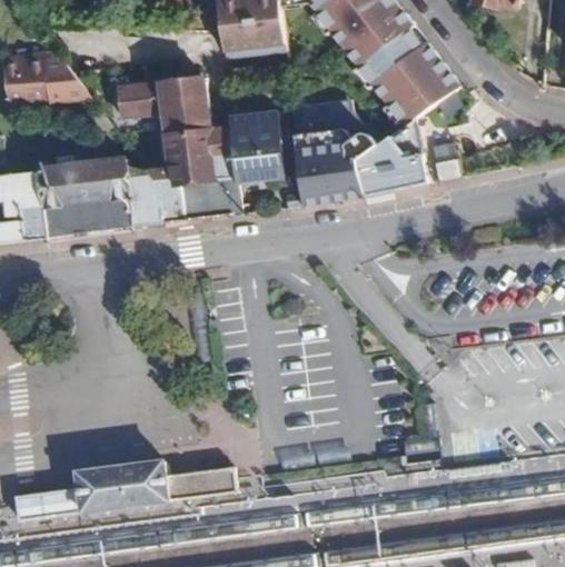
[(212,0),(217,27),(221,58),(283,49),(278,0),(212,0)]
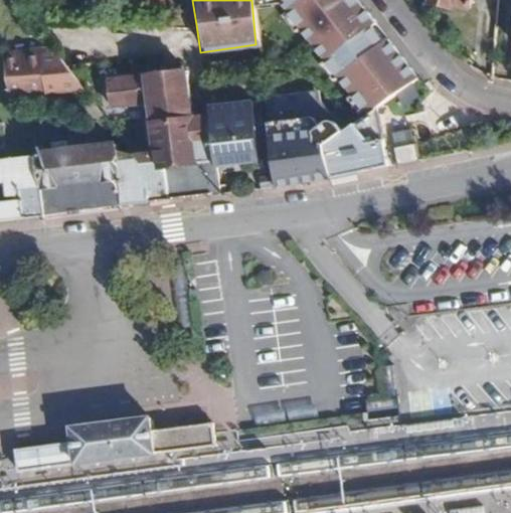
[(420,70),(368,0),(283,0),(364,112),(375,105),(420,70)]
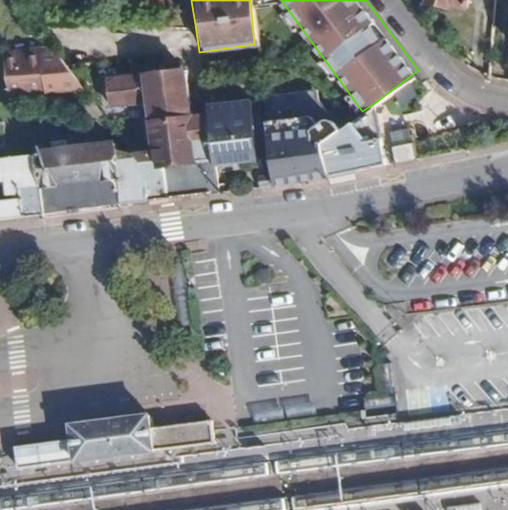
[(464,9),(466,0),(422,0),(422,2),(447,9),(448,5),(464,9)]
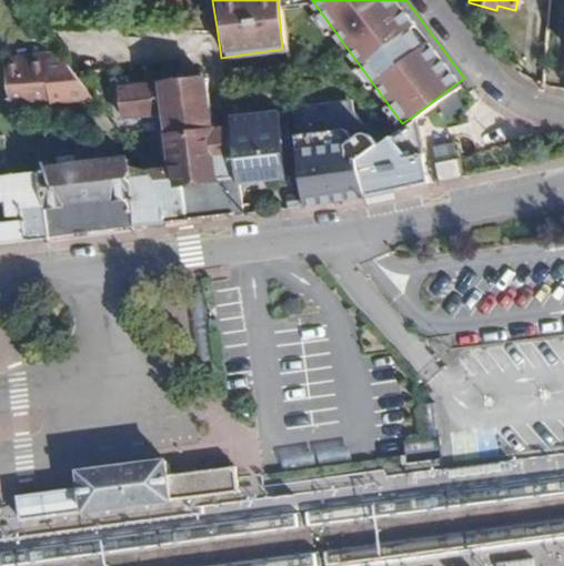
[(90,98),(53,49),(0,54),(6,101),(46,98),(47,102),(90,98)]
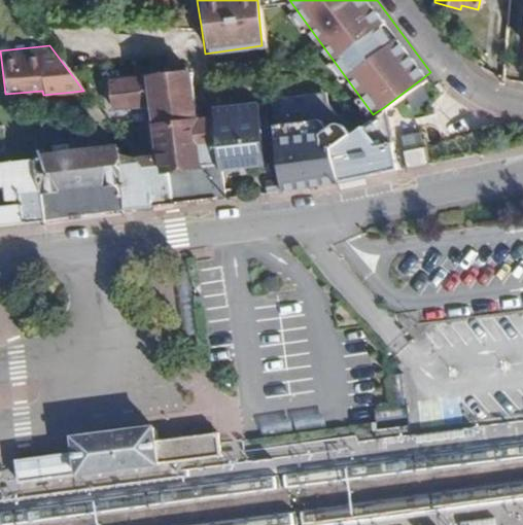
[(218,171),(212,117),(194,119),(188,65),(164,67),(165,73),(147,75),(153,153),(141,155),(133,155),(144,171),(148,207),(213,198),(211,178),(219,177),(218,171)]
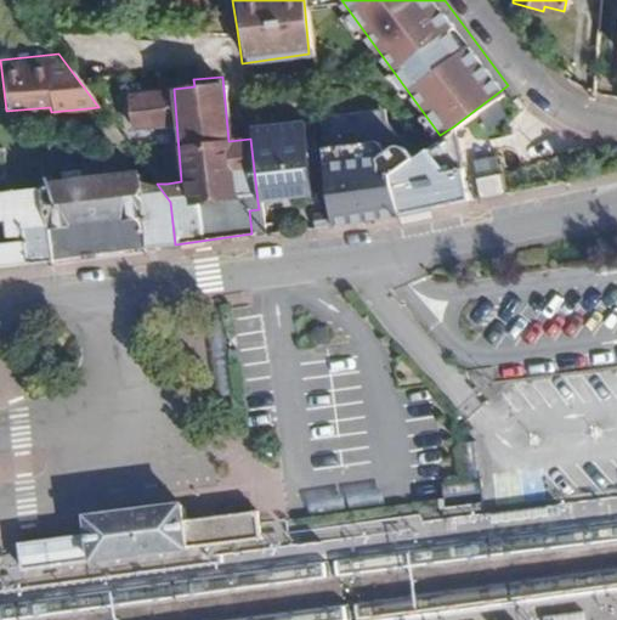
[(181,181),(174,89),(126,94),(129,129),(159,127),(167,184),(181,181)]
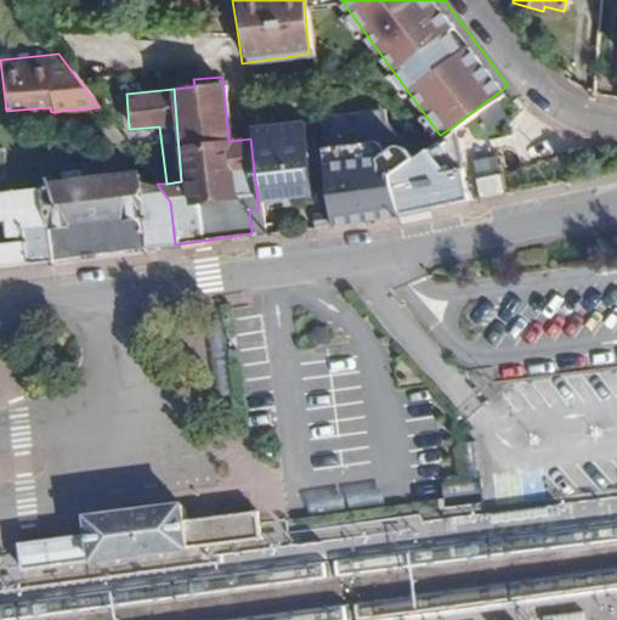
[(398,145),(371,110),(315,116),(318,147),(373,141),(381,147),(398,145)]
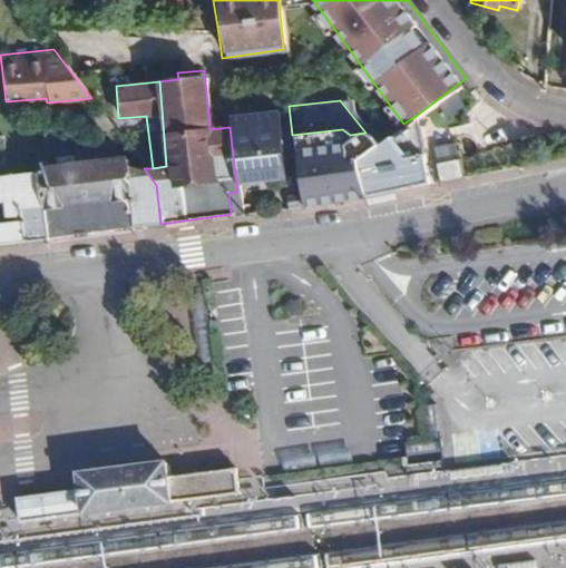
[(283,180),(274,111),(228,117),(230,127),(236,185),(283,180)]
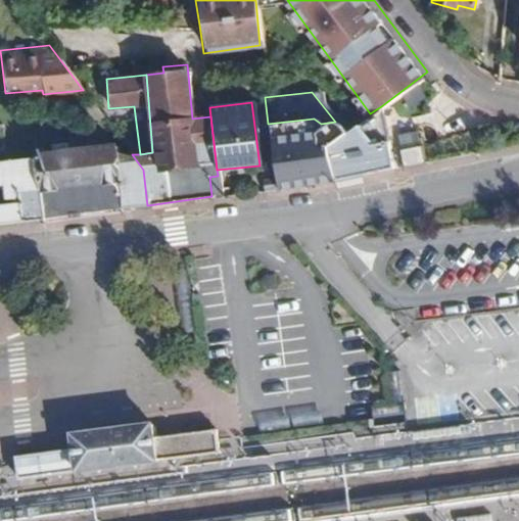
[(389,169),(381,106),(370,113),(344,133),(324,147),(332,181),(389,169)]
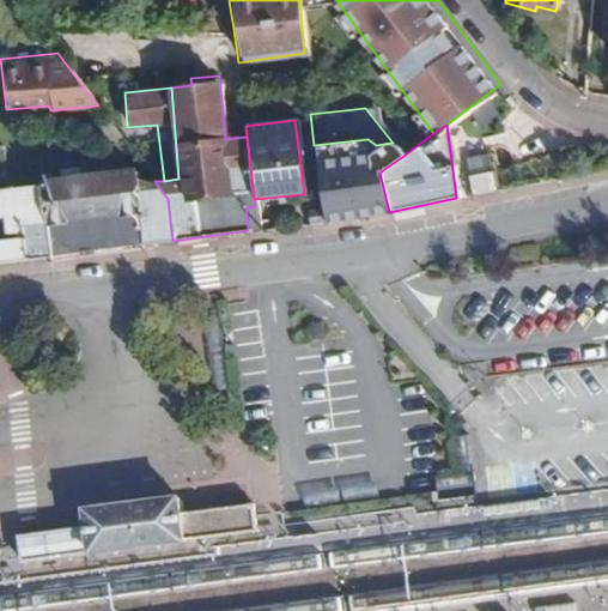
[(389,212),(380,173),(403,156),(393,143),(376,145),(368,139),(314,145),(321,207),(322,221),(389,212)]
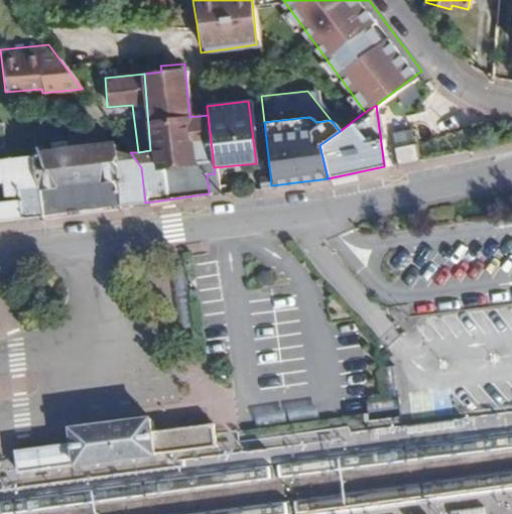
[(64,147),(62,140),(48,141),(48,148),(64,147)]
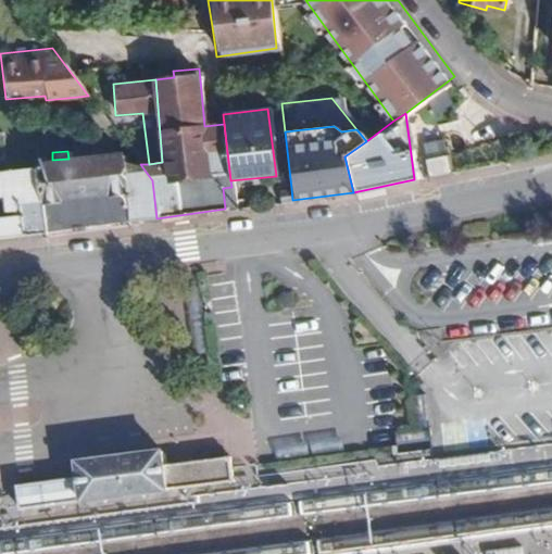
[(157,218),(152,180),(140,164),(133,163),(120,160),(120,152),(69,159),(52,160),(40,162),(41,165),(37,166),(45,234),(157,218)]
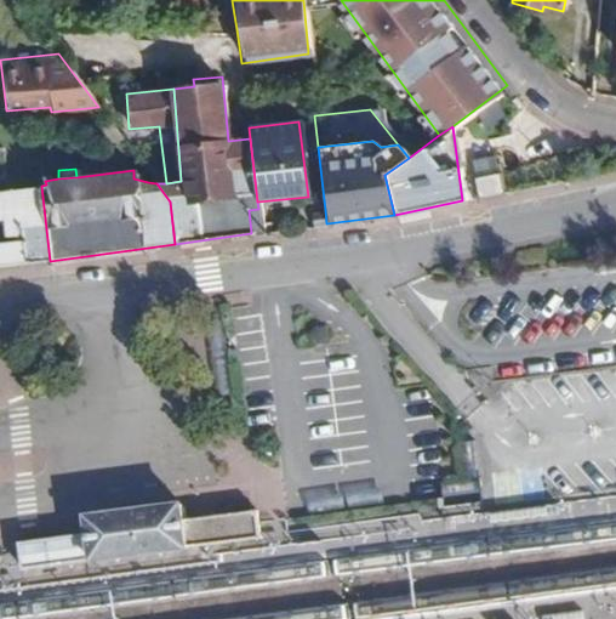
[(498,193),(495,172),(472,177),(474,198),(498,193)]
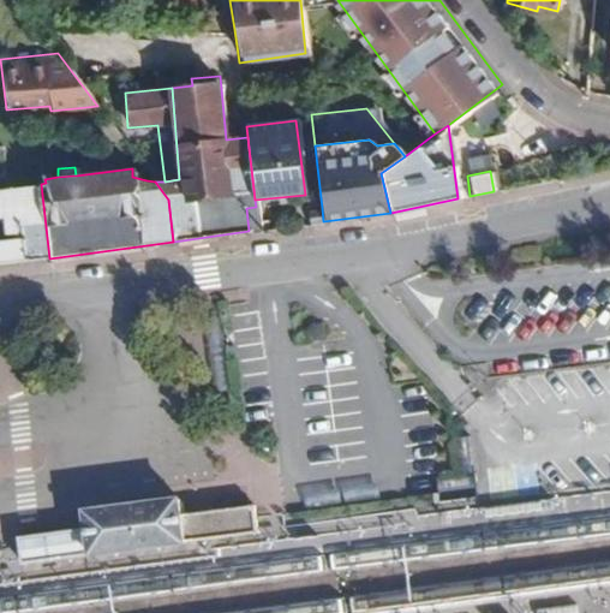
[(0,265),(49,259),(41,184),(0,189),(0,216),(1,216),(3,232),(19,231),(19,238),(0,240),(0,265)]
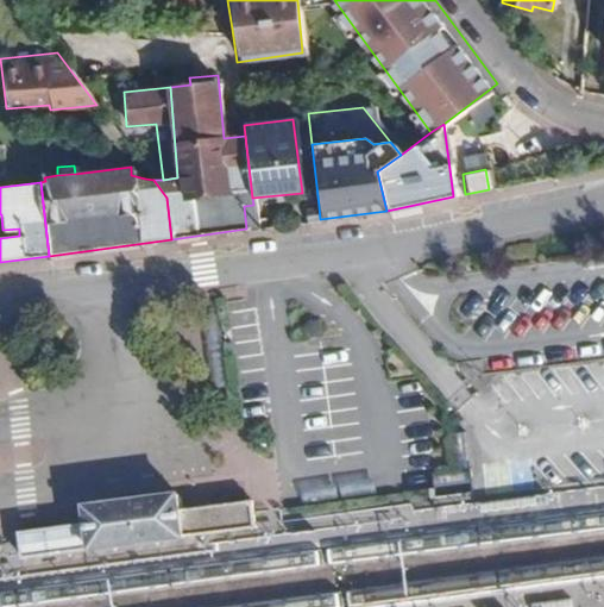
[(256,229),(253,205),(244,206),(246,229),(256,229)]
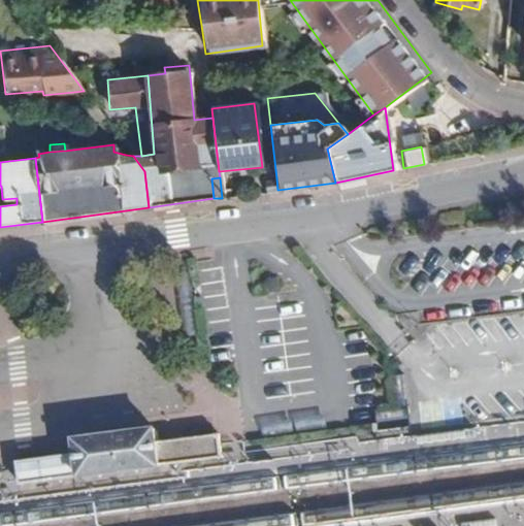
[(277,190),(276,178),(262,181),(263,192),(277,190)]
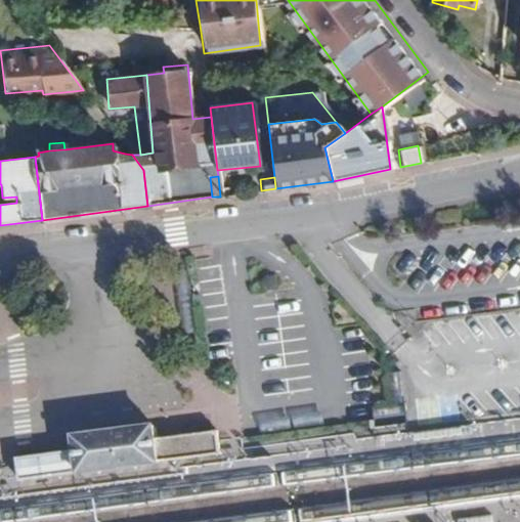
[(74,446),(12,454),(14,479),(77,470),(133,463),(157,460),(219,451),(216,426),(158,434),(155,415),(127,419),(71,426),(74,446)]
